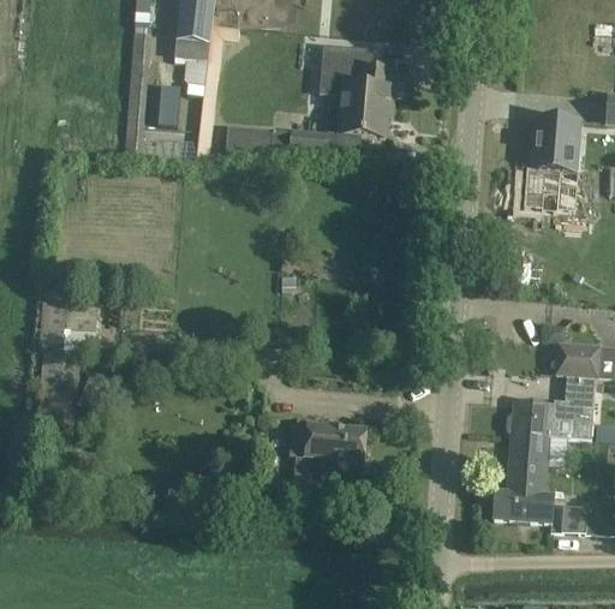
[(181,0),(178,35),(210,39),(212,30),(212,25),(214,0),(181,0)]
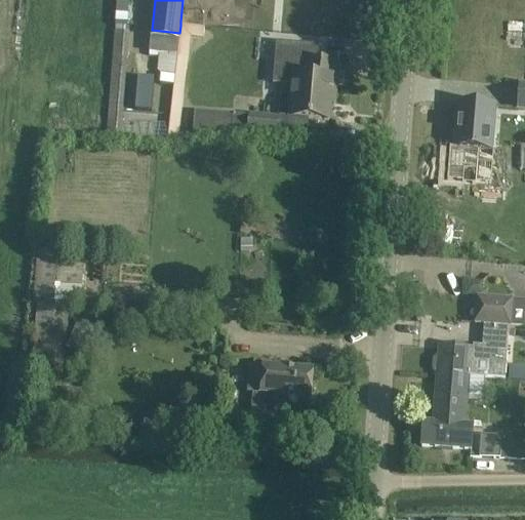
[(189,33),(202,34),(203,25),(180,22),(180,26),(179,33),(169,137),(177,137),(189,33)]
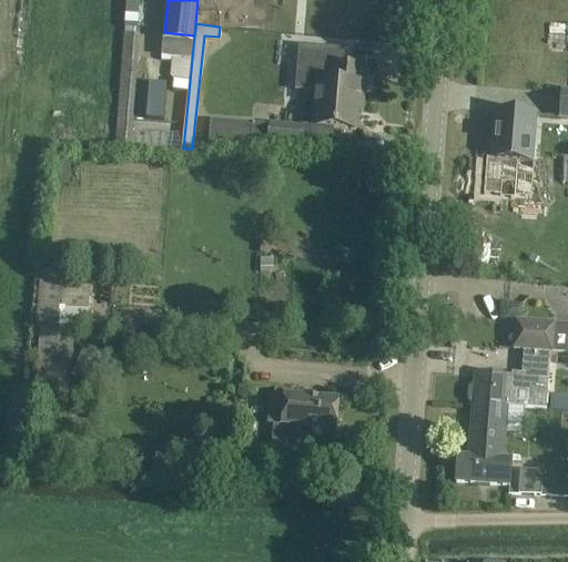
[(298,42),(295,87),(316,88),(315,100),(318,100),(316,123),(333,124),(355,126),(357,108),(362,108),(363,96),(365,64),(343,63),(345,46),(298,42)]
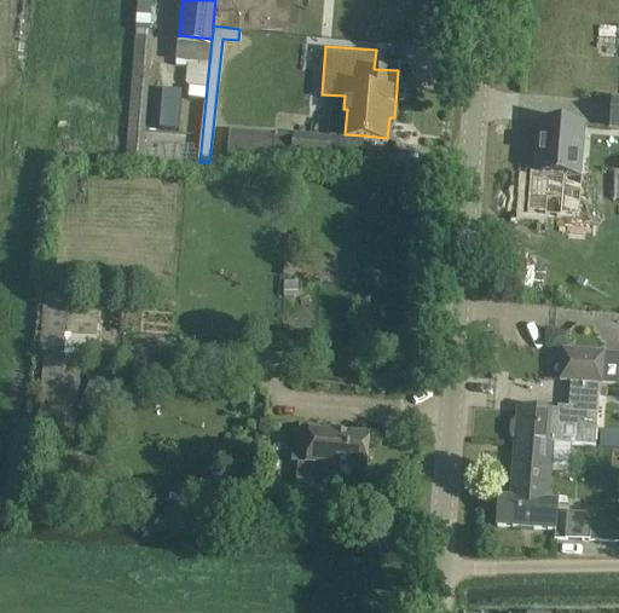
[(163,87),(160,126),(178,127),(181,90),(163,87)]
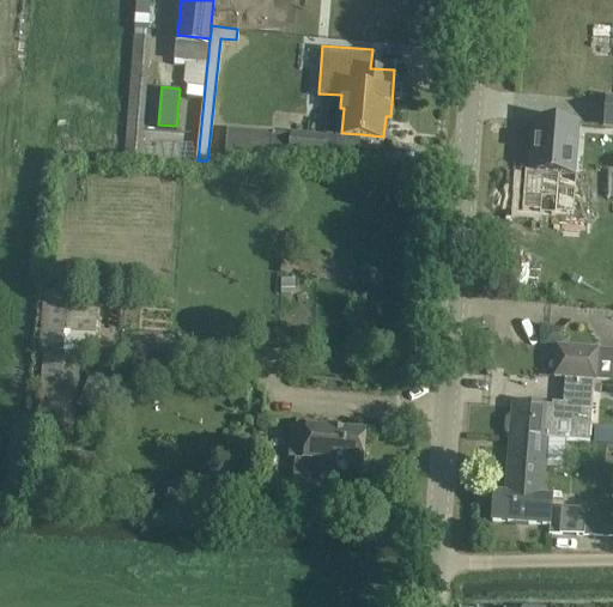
[(525,165),(521,207),(539,208),(539,211),(557,212),(557,210),(574,212),(577,170),(574,170),(578,120),(534,116),(530,167),(525,165)]
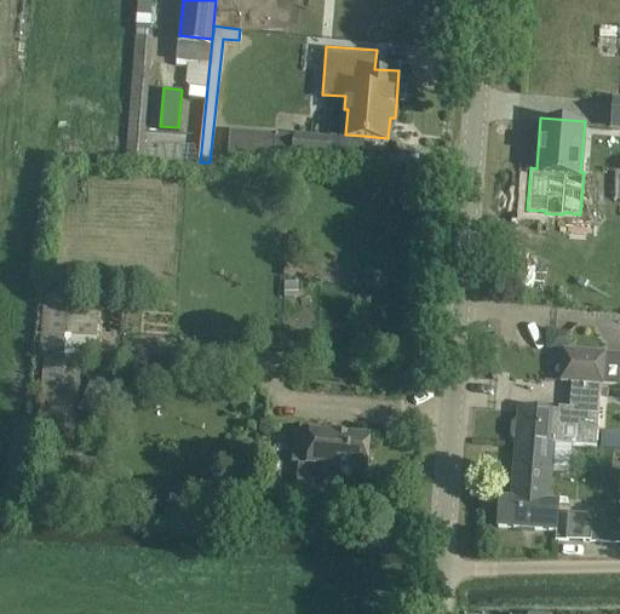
[(128,119),(126,158),(143,159),(145,120),(128,119)]
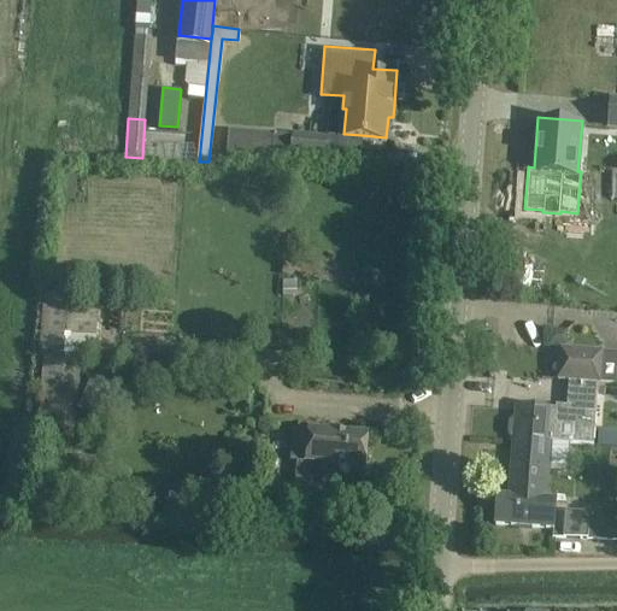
[(271,152),(325,157),(328,134),(229,127),(227,152),(271,156),(271,152)]
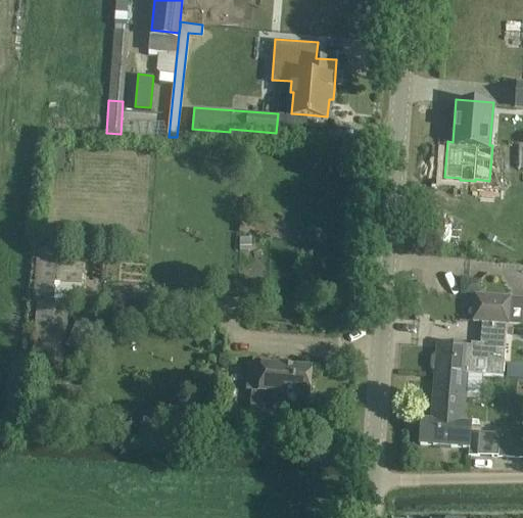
[(61,247),(36,245),(32,300),(36,300),(30,372),(62,374),(67,304),(80,305),(83,267),(59,265),(61,247)]
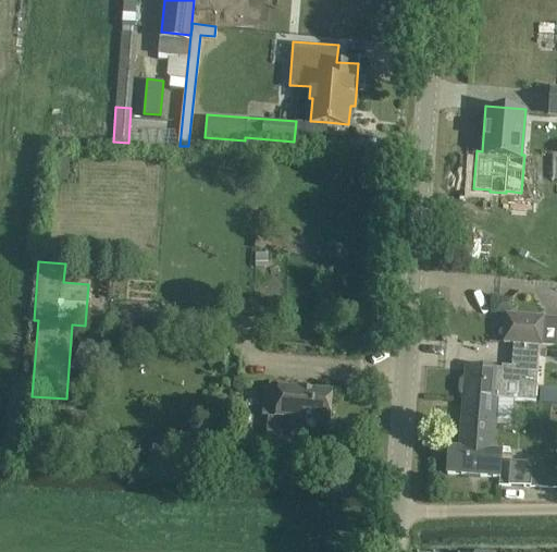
[(498,294),(497,307),(511,308),(512,295),(498,294)]
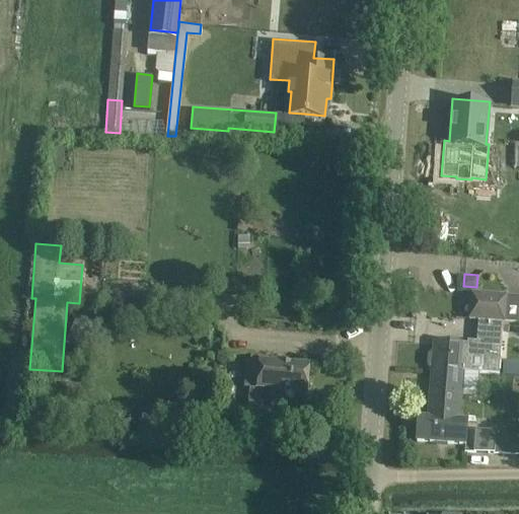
[(427,361),(429,363),(432,364),(432,366),(462,368),(468,368),(500,370),(504,318),(518,319),(518,294),(471,291),(469,316),(478,317),(476,339),(467,338),(467,342),(434,340),(434,348),(430,348),(428,350),(427,361)]
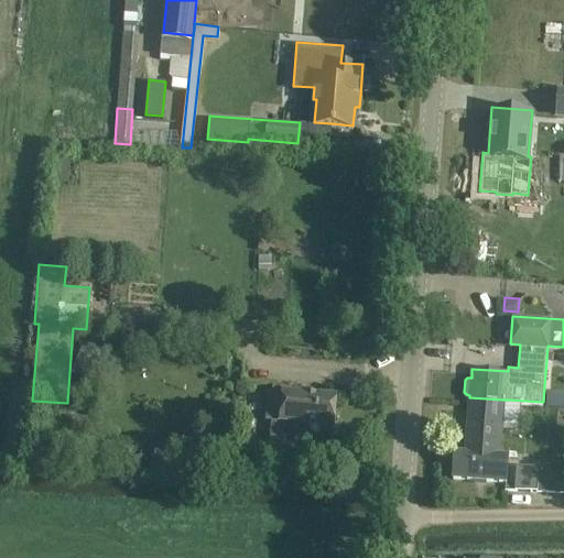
[(336,394),(268,389),(266,418),(271,419),(269,449),(240,447),(238,470),(267,471),(268,460),(304,465),(306,440),(302,439),(304,420),(334,423),(336,394)]
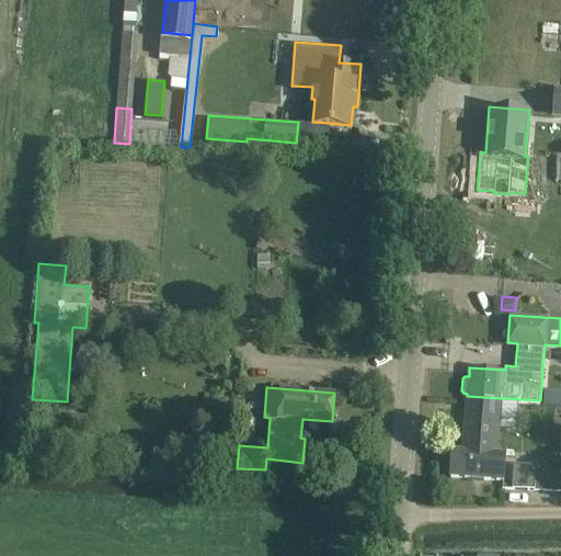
[(500,398),(467,396),(464,447),(453,446),(450,474),(503,477),(505,451),(496,450),(500,398)]
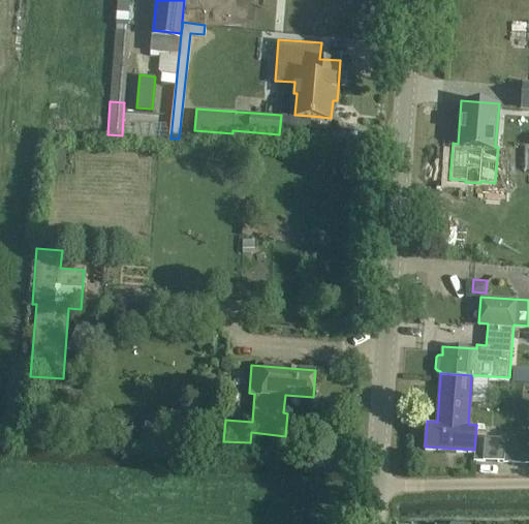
[(504,459),(528,459),(528,444),(504,444),(504,459)]
